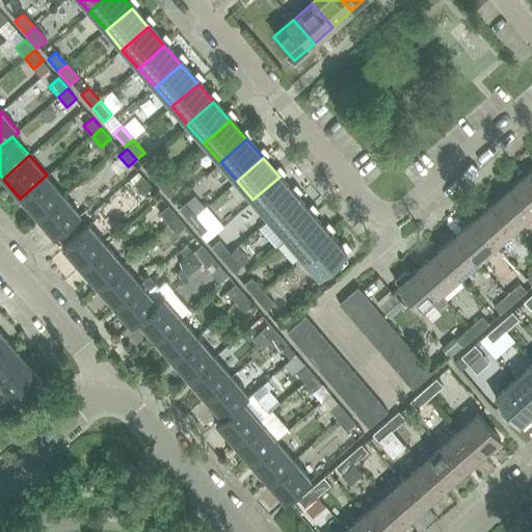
[(154,164),(145,170),(157,184),(165,177),(154,164)]
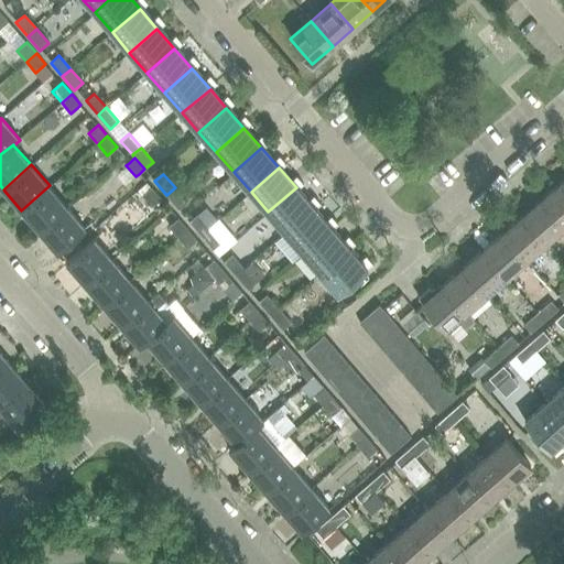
[(563,180),(543,197),(563,220),(563,180)]
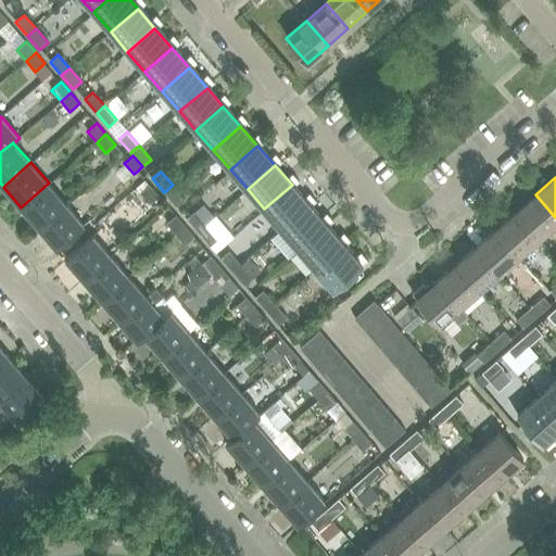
[(21,207),(39,227),(66,203),(49,182),(21,207)]
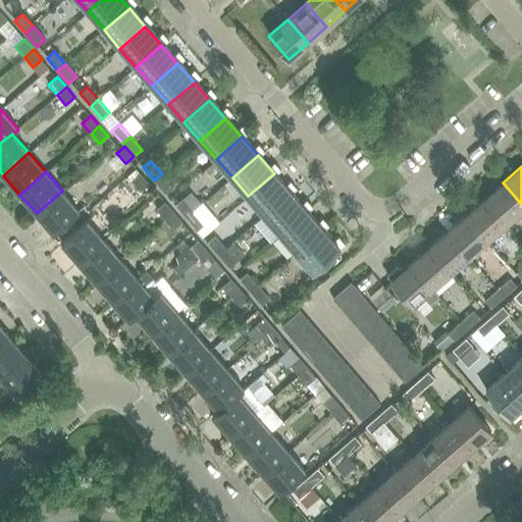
[(140,174),(132,180),(141,192),(149,185),(149,184),(141,173),(140,174)]
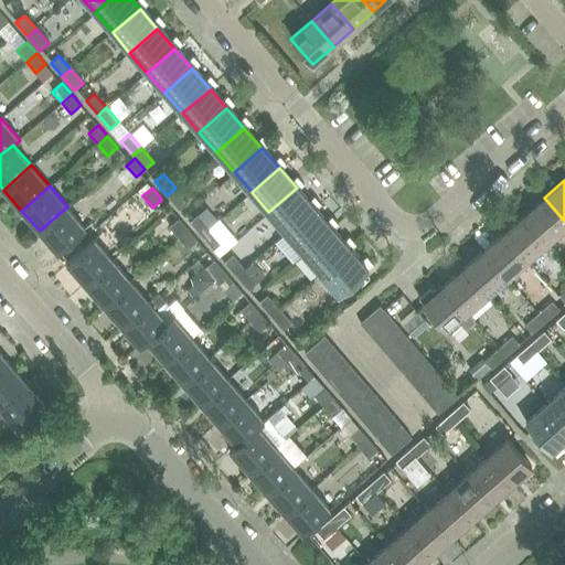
[(176,188),(167,195),(180,210),(188,202),(176,188)]
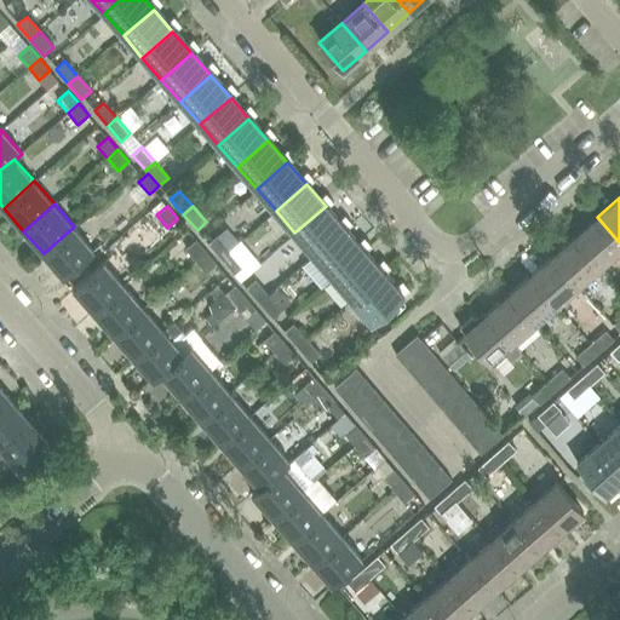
[(294,233),(314,254),(344,228),(326,206),(294,233)]
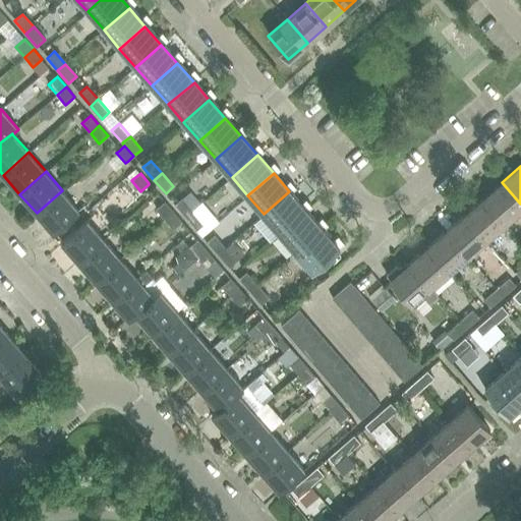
[(520,204),(502,182),(483,198),(505,223),(520,209),(520,204)]
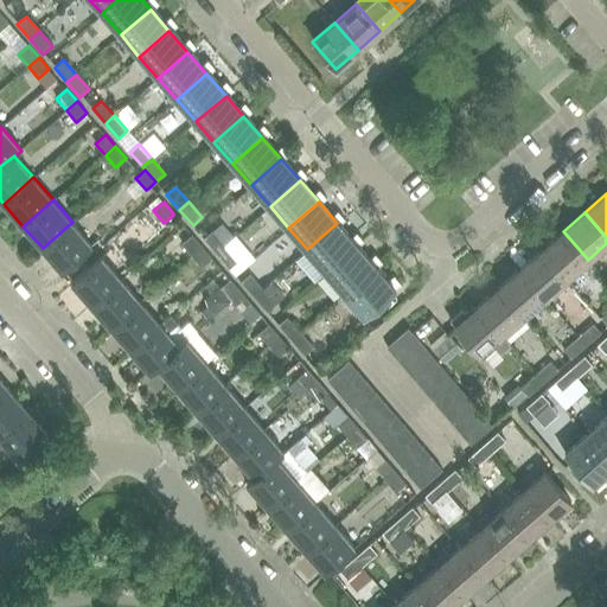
[(72,222),(43,248),(63,272),(93,244),(72,222)]
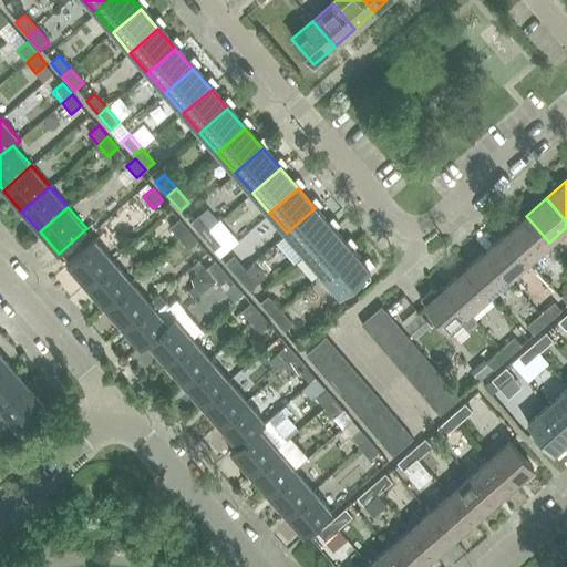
[(287,233),(305,253),(332,228),(315,208),(287,233)]
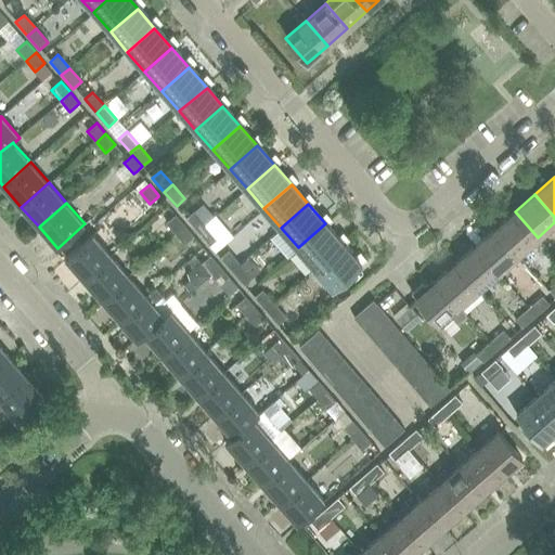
[(194,210),(186,218),(198,231),(206,224),(194,210)]
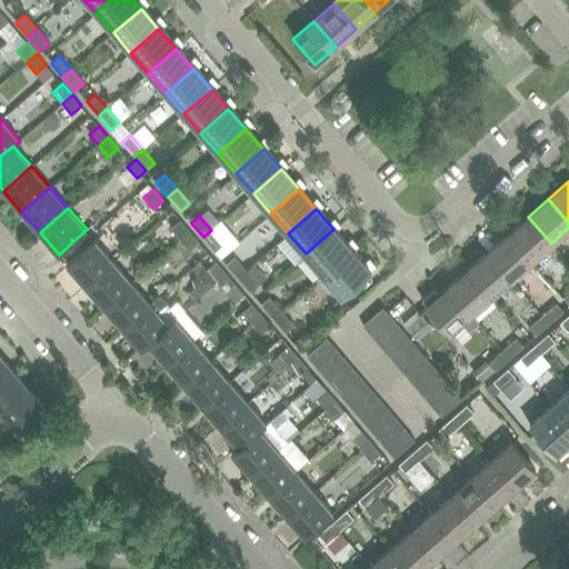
[(528,217),(508,233),(531,261),(551,243),(528,217)]
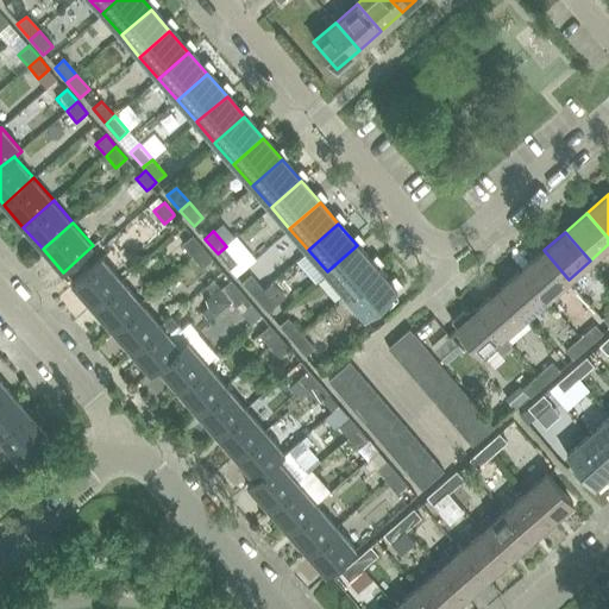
[(192,236),(182,244),(193,256),(202,248),(193,236),(192,236)]
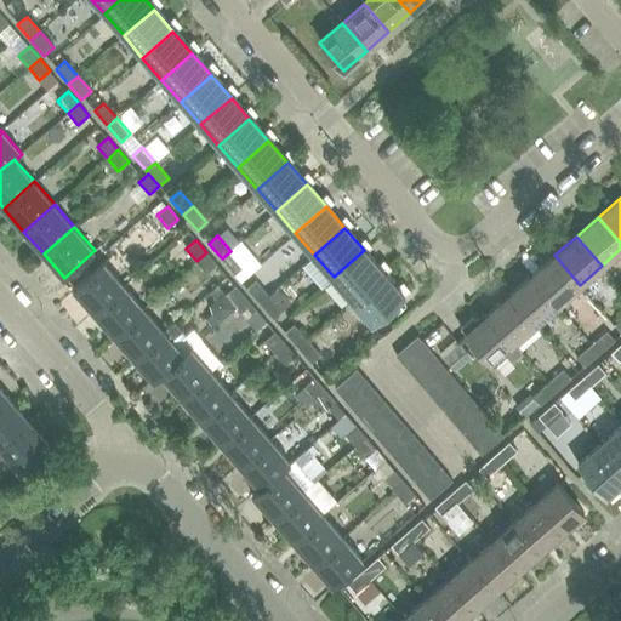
[(334,277),(353,298),(383,272),(364,250),(334,277)]
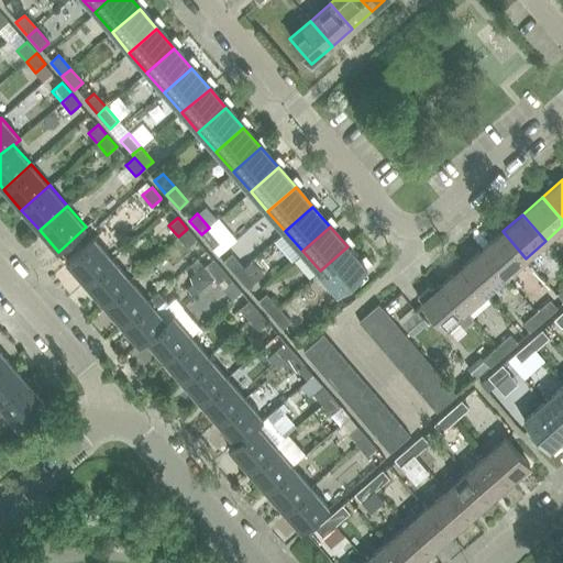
[(209,228),(201,234),(213,249),(221,242),(209,228)]
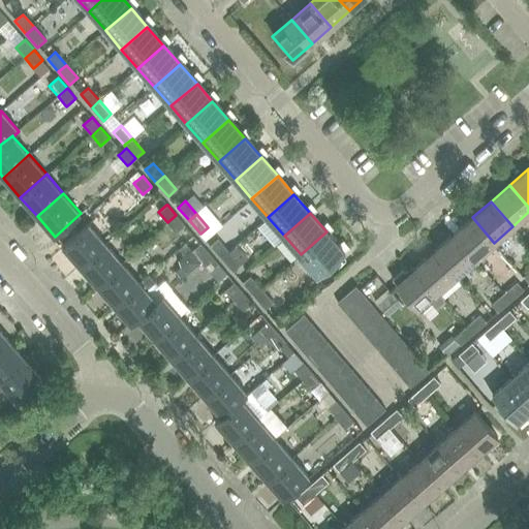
[(176,215),(167,222),(176,232),(184,225),(185,224),(176,215)]
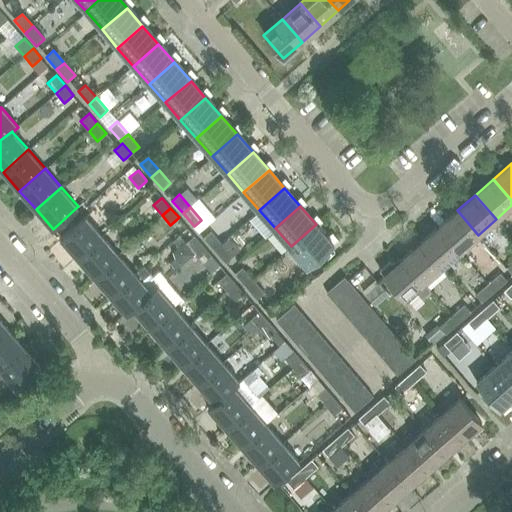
[(457,210),(439,226),(460,251),(478,235),(457,210)]
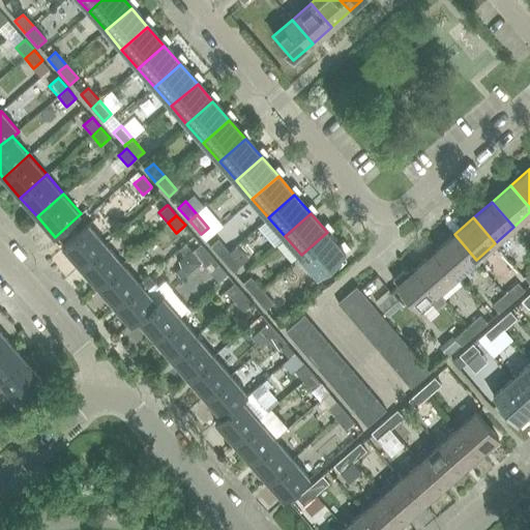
[(62,246),(80,266),(106,243),(88,224),(62,246)]
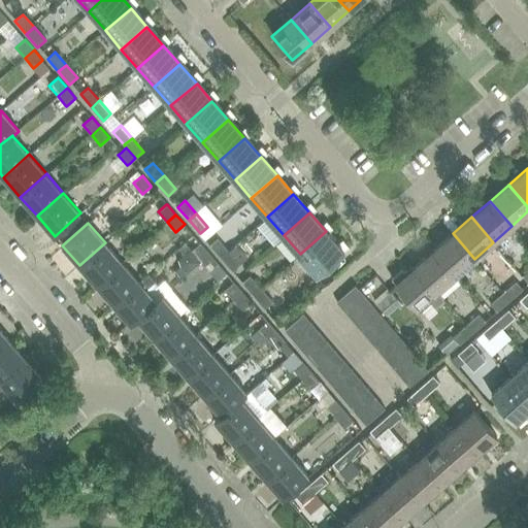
[(326,231),(300,254),(317,273),(342,251),(326,231)]
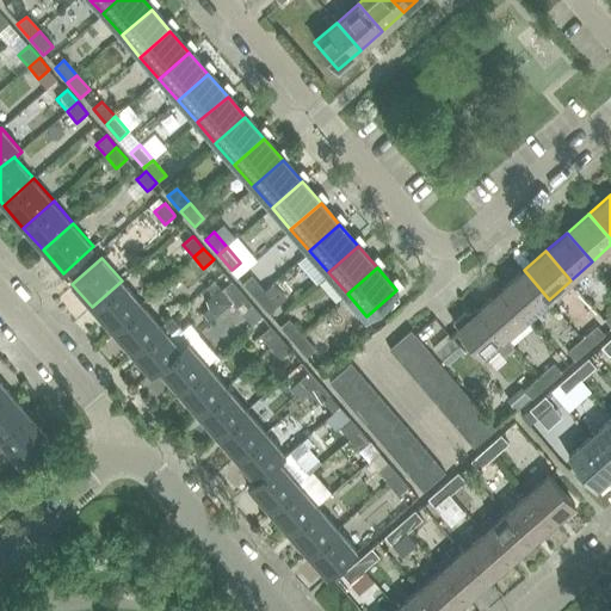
[(524,270),(503,289),(529,318),(549,300),(524,270)]
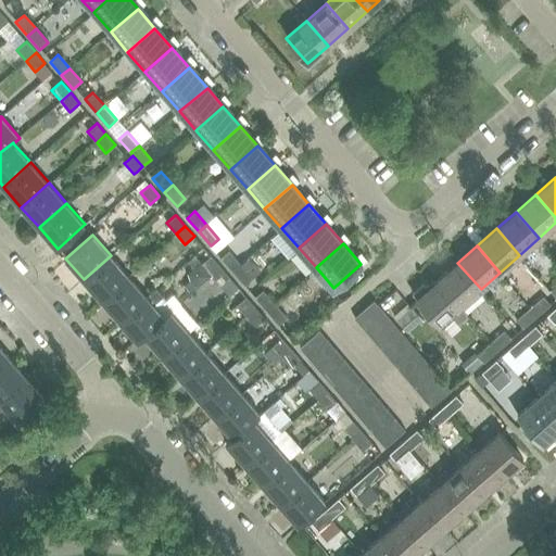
[(229,250),(220,257),(234,272),(241,264),(229,250)]
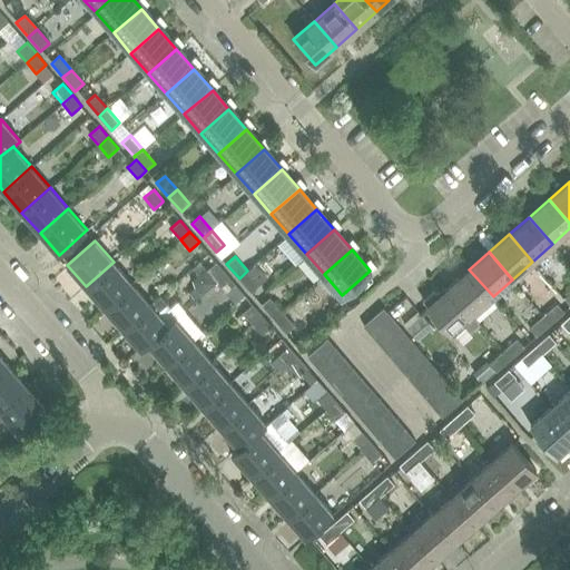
[(86,286),(105,307),(133,283),(114,262),(86,286)]
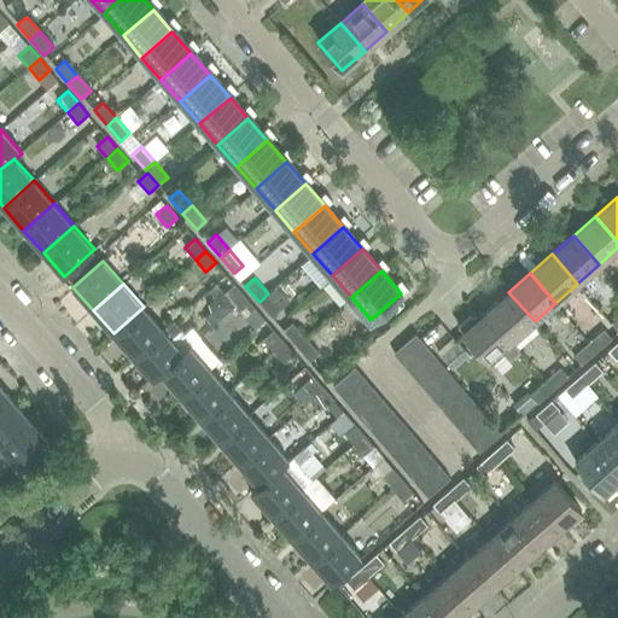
[(234,285),(225,293),(234,305),(245,296),(234,284),(234,285)]
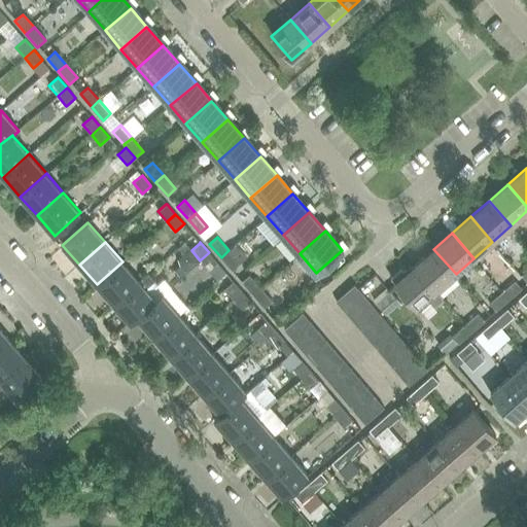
[(189,248),(177,258),(179,265),(180,265),(186,272),(200,260),(191,250),(189,248)]
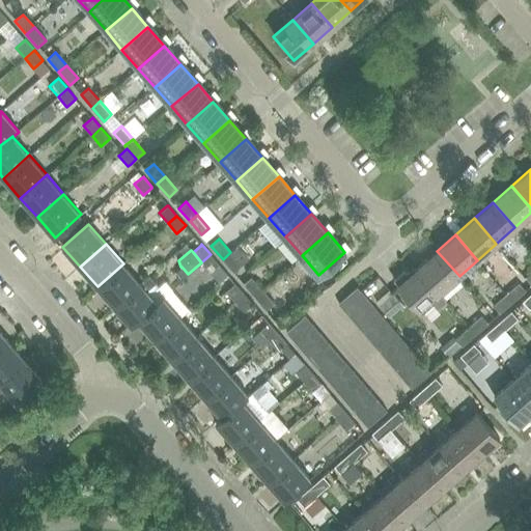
[(437,251),(418,267),(440,292),(459,276),(437,251)]
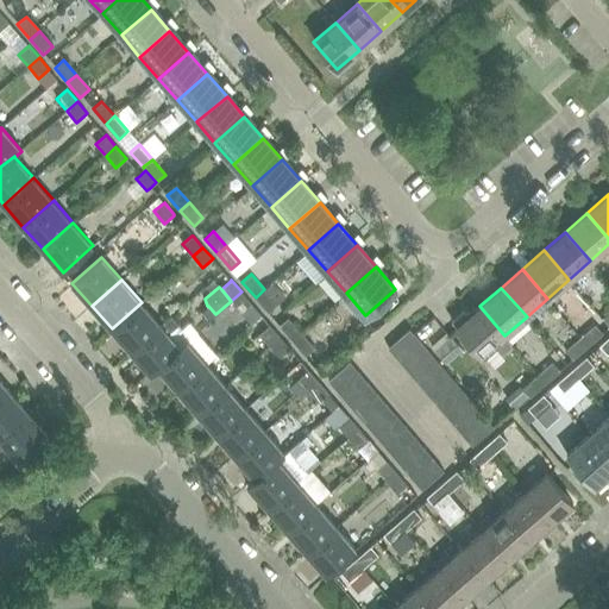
[(264,289),(256,297),(269,312),(277,305),(264,289)]
